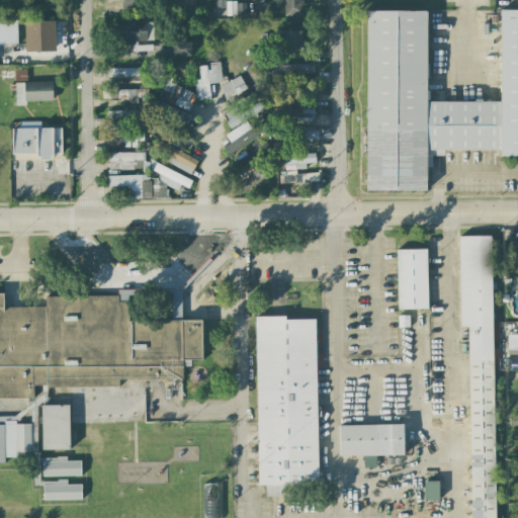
[(120,0),(121,9),(138,8),(137,0),(120,0)]
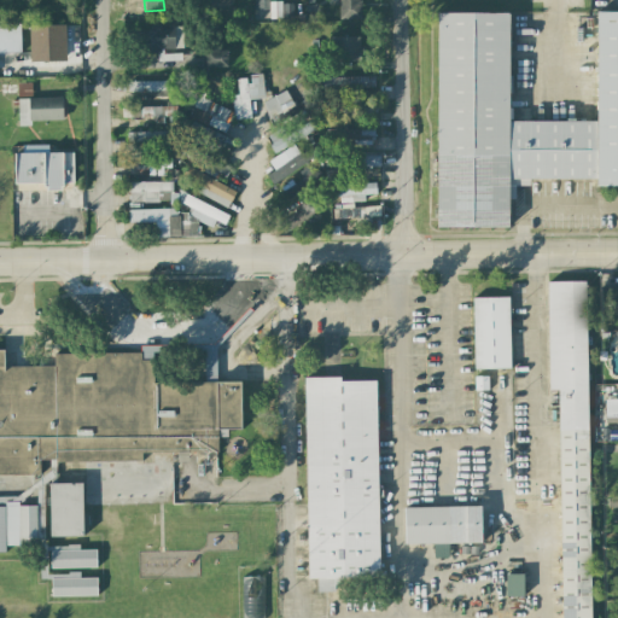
[(229,0),(209,0),(209,17),(229,17),(229,0)]
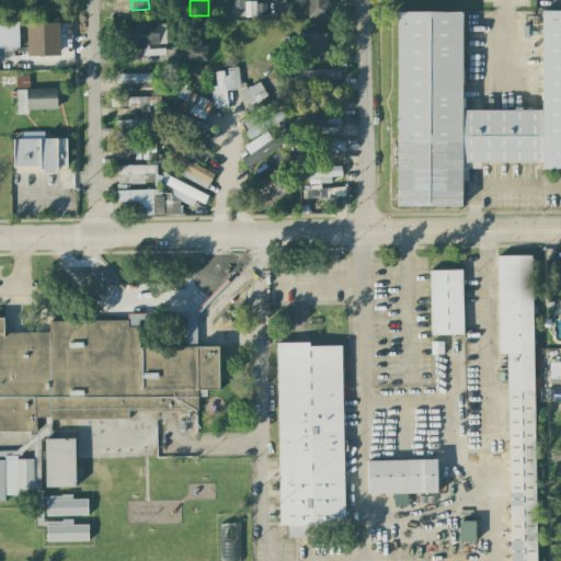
[(328,18),(327,0),(308,0),(308,18),(328,18)]
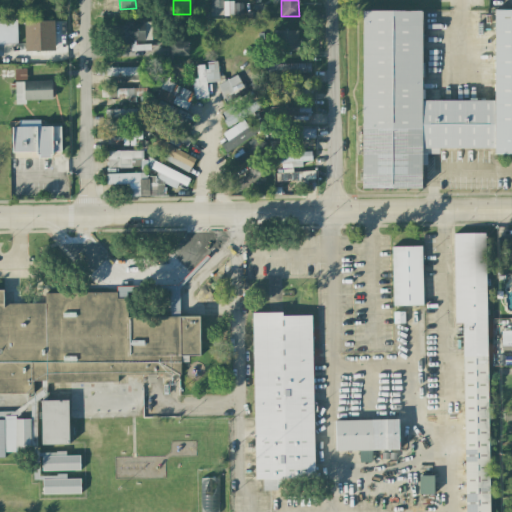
[(242,1),(211,1),(211,15),(242,15),(242,1)]
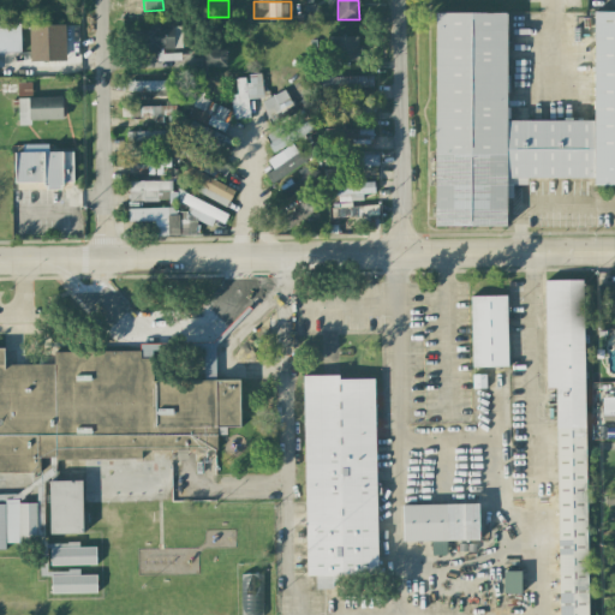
[(435,13),(435,226),(506,226),(506,198),(512,198),(512,185),(526,185),(526,178),(593,178),(593,185),(614,185),(614,11),(593,12),(593,120),(506,120),(506,13),(435,13)]
